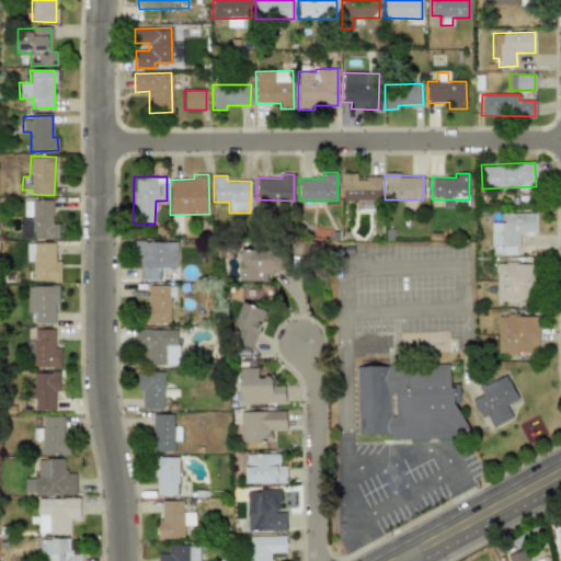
[(343,201),(380,199),(379,178),(342,179),(343,201)]
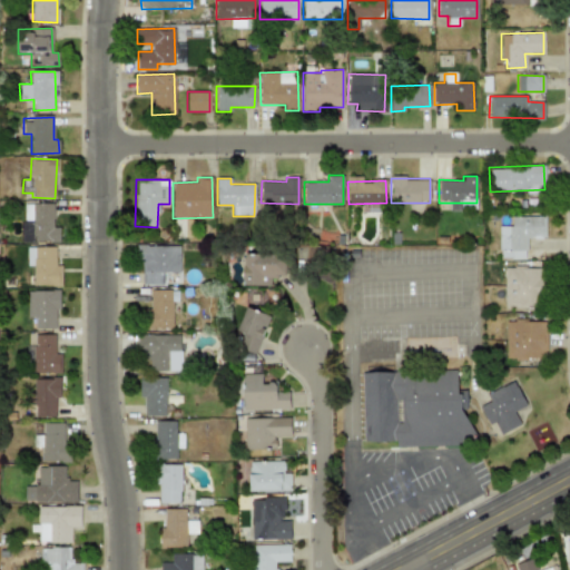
[(22,241),(59,242),(60,228),(52,227),(53,204),(23,203),(22,241)]
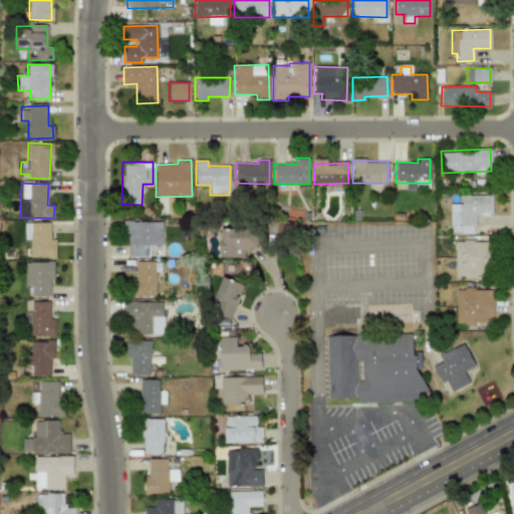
[(461,196),(461,204),(450,204),(450,235),(474,234),(473,215),(492,214),(491,195),(461,196)]
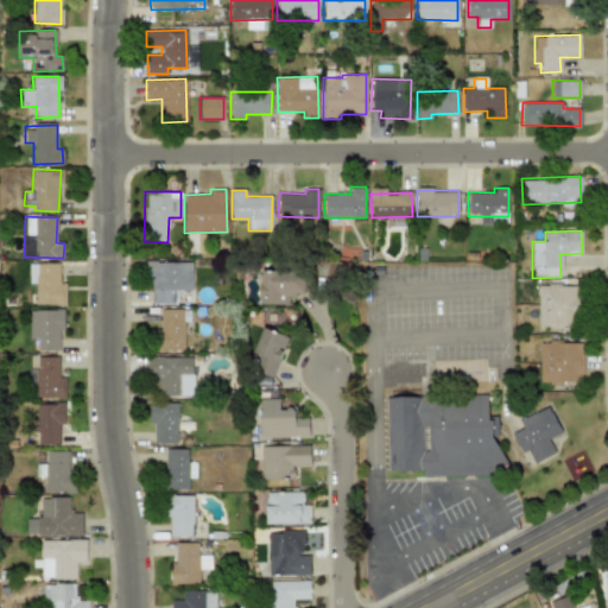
[(145,284),(151,284),(151,298),(191,298),(192,263),(145,261),(145,284)]
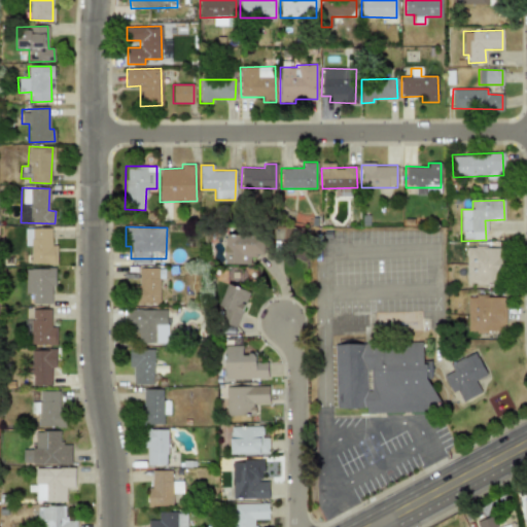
[(50,227),(25,229),(25,245),(30,245),(31,264),(55,264),(55,245),(50,245),(50,227)]
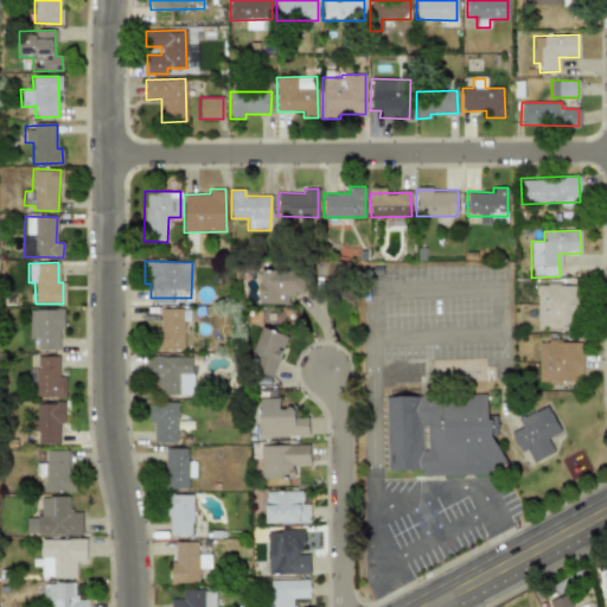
[(260,304),(279,304),(280,294),(305,295),(306,272),(261,270),(260,304)]
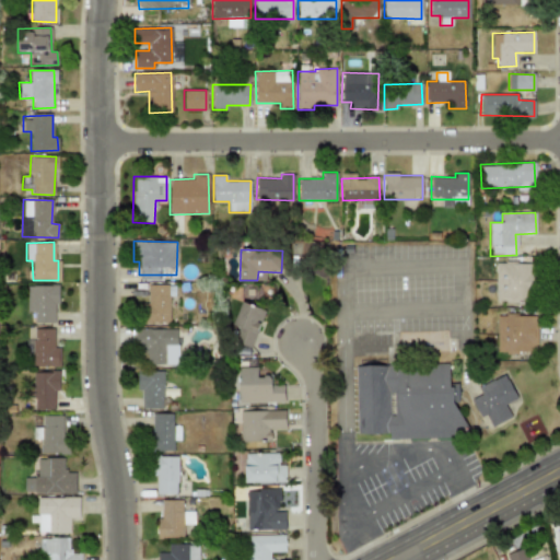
[(494,301),(533,301),(533,264),(494,263),(494,301)]
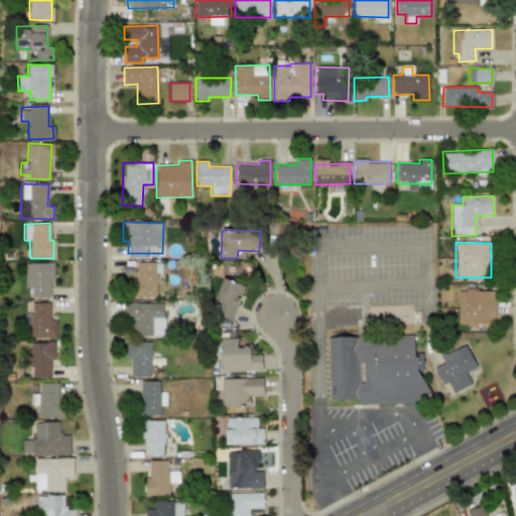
[(135,262),(136,279),(130,280),(131,297),(156,296),(155,261),(135,262)]
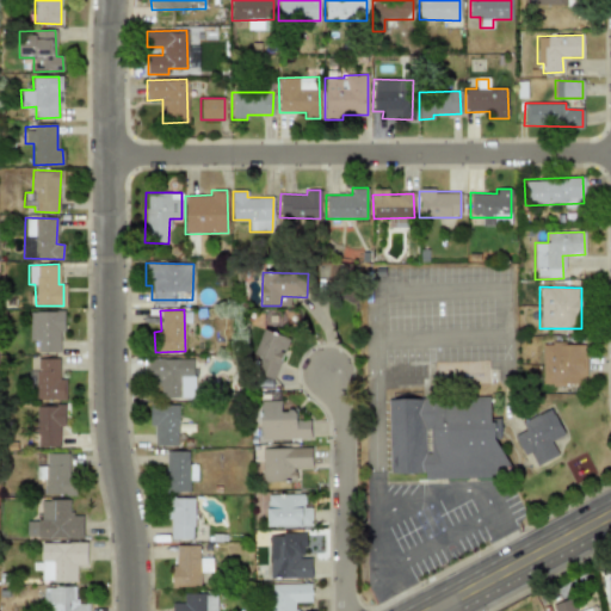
[(29,340),(36,340),(37,352),(59,352),(59,328),(63,328),(63,310),(29,312),(29,340)]
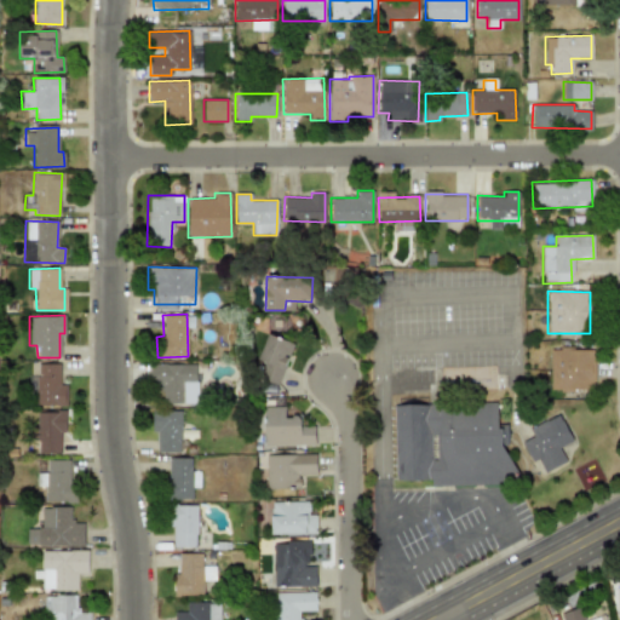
[(279,385),(294,344),(269,333),(259,360),(265,362),(259,378),(279,385)]
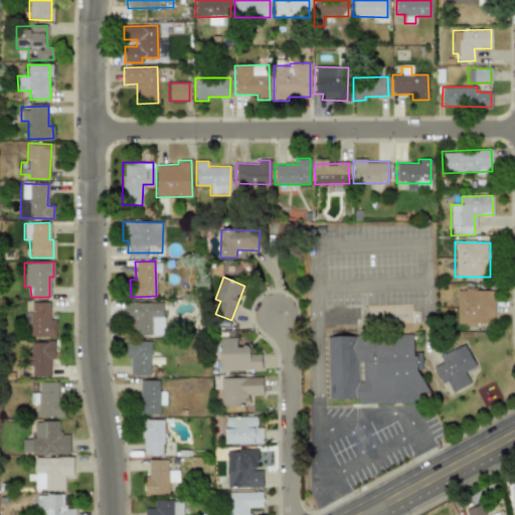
[(456,290),(457,324),(493,324),(493,290),(456,290)]
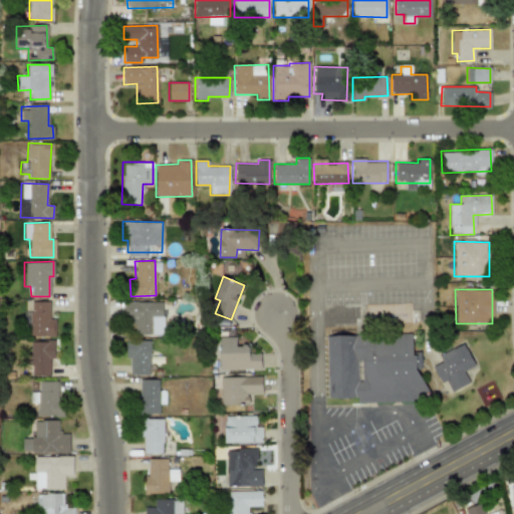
[(54,319),(48,319),(49,302),(31,301),(30,312),(25,312),(24,323),(29,323),(29,335),(54,336),(54,319)]
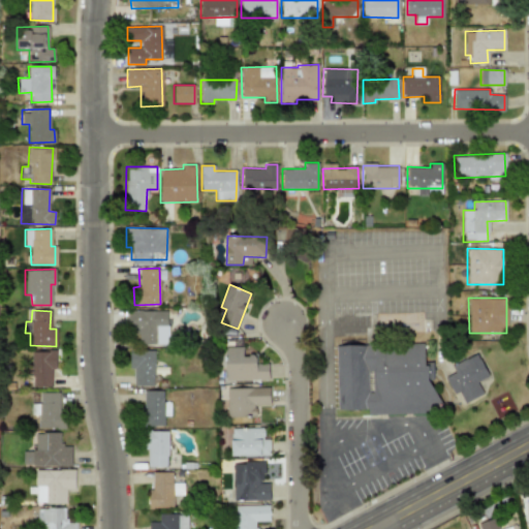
[(166,325),(166,311),(129,310),(128,332),(138,332),(138,344),(158,345),(158,325),(166,325)]
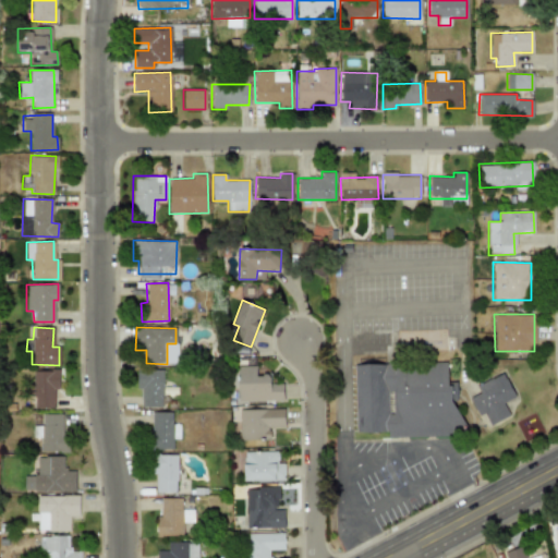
[(355,433),(372,432),(371,364),(354,364),(355,433)]
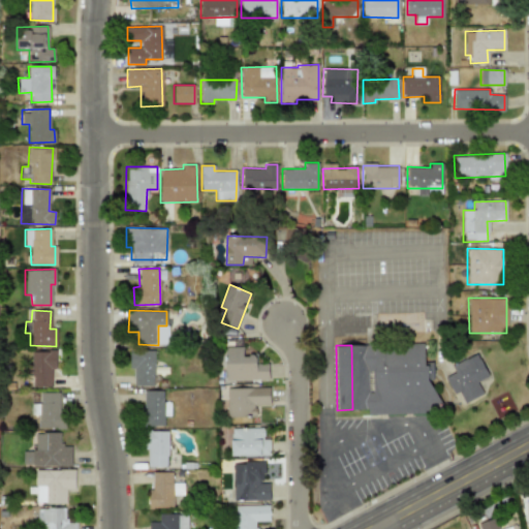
[(351,346),(352,409),(367,409),(367,414),(433,413),(432,402),(434,402),(433,363),(425,363),(424,345),(351,346)]
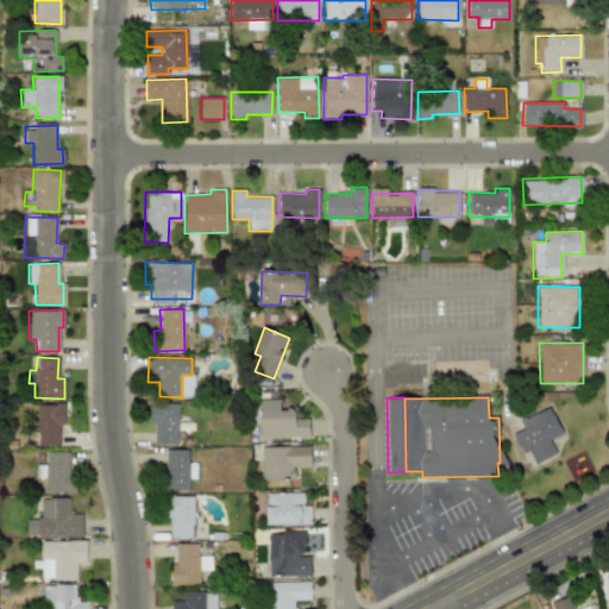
[(309,437),(309,419),(295,419),(295,409),(280,409),(280,399),(259,400),(261,438),(309,437)]
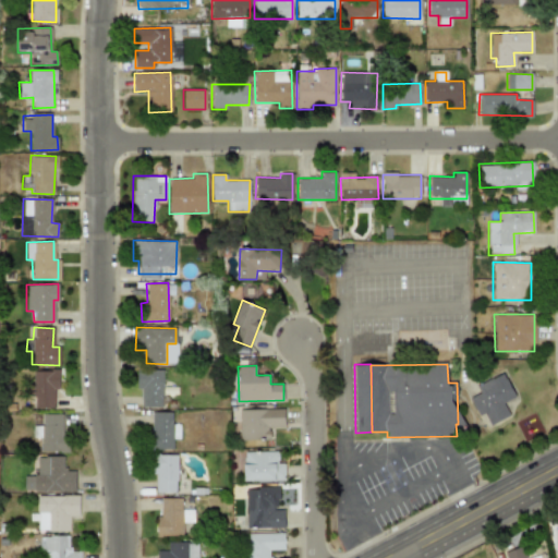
[(162,370),(136,370),(136,390),(140,390),(140,407),(162,407),(162,370)]
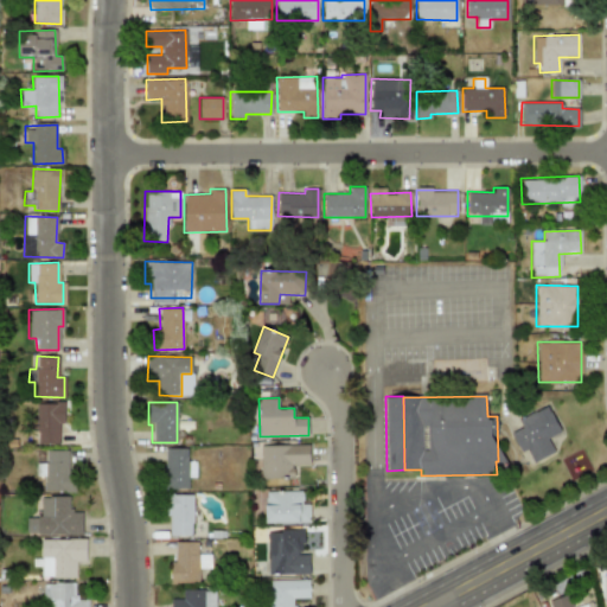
[(36,403),(36,443),(58,443),(58,423),(63,423),(63,403),(36,403)]
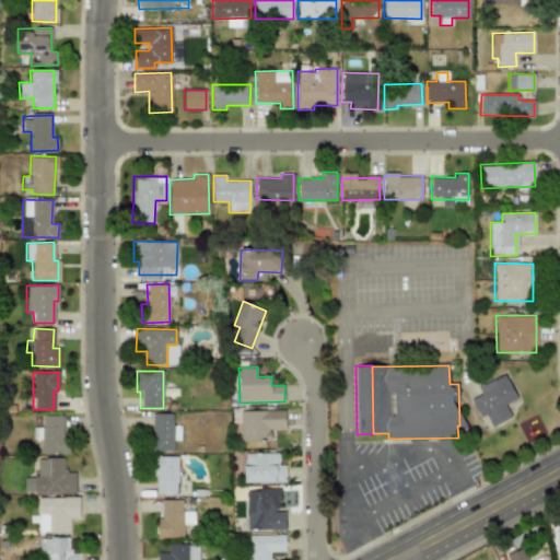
[(510,418),(504,404),(515,398),(504,374),(477,386),(480,394),(470,399),(479,418),(486,415),(491,427),(510,418)]
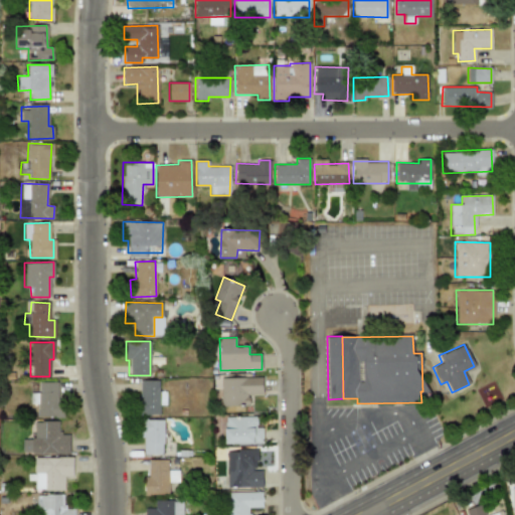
[(263,377),(221,379),(221,407),(249,406),(249,395),(264,395),(263,377)]
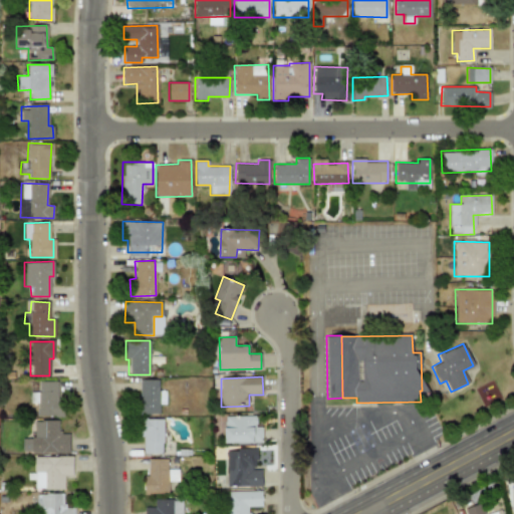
[(158,380),(139,379),(139,414),(160,414),(160,404),(165,405),(165,392),(158,392),(158,380)]
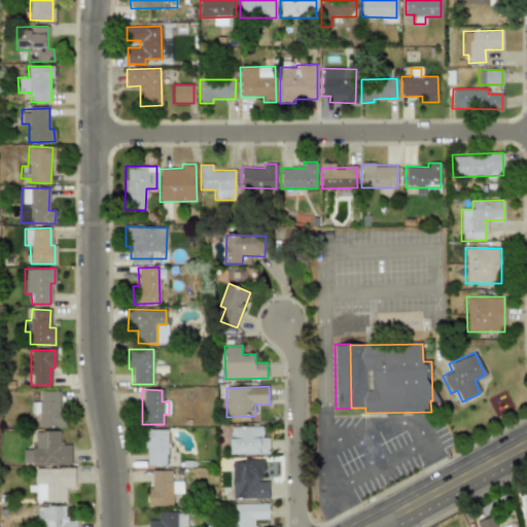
[(60,390),(39,391),(39,402),(31,402),(31,413),(38,413),(39,426),(61,425),(60,390)]
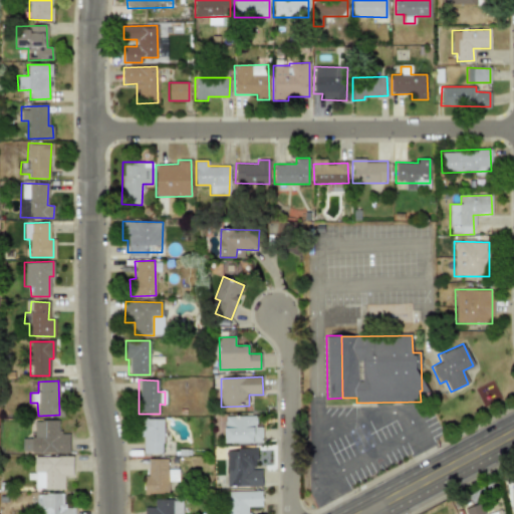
[(225,443),(262,444),(262,428),(257,428),(257,417),(225,416),(225,443)]
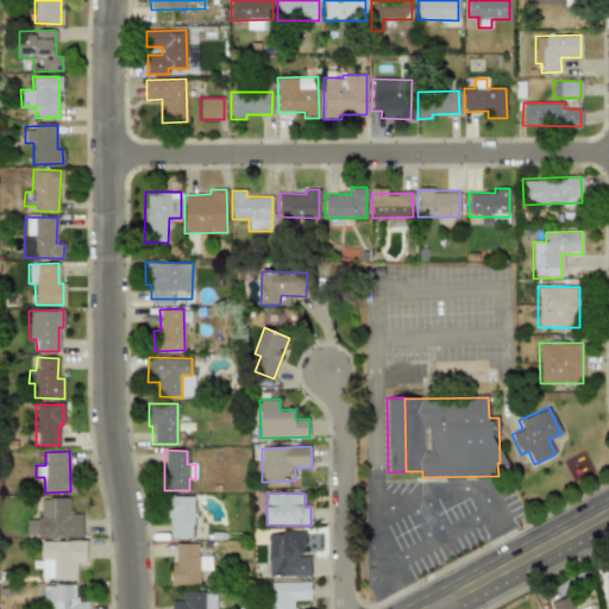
[(194,497),(165,496),(165,518),(170,519),(169,538),(193,538),(194,497)]
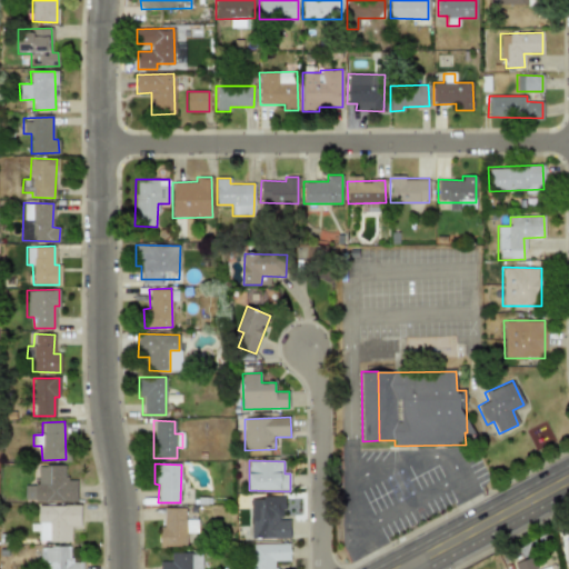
[(25,501),(77,501),(77,476),(69,476),(69,466),(38,466),(38,485),(25,485),(25,501)]
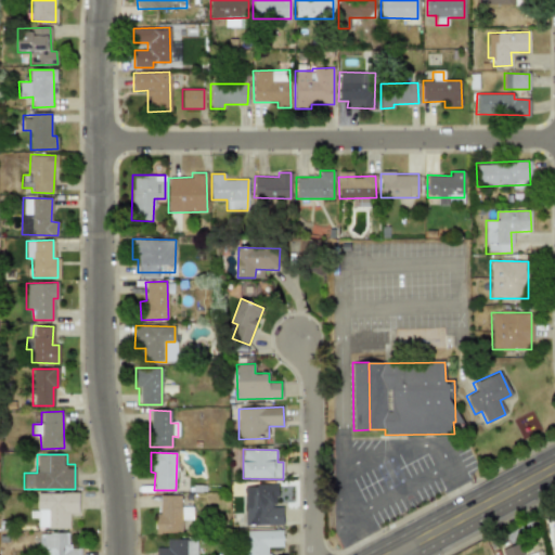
[(245,486),(245,525),(284,525),(283,506),(279,506),(279,485),(245,486)]
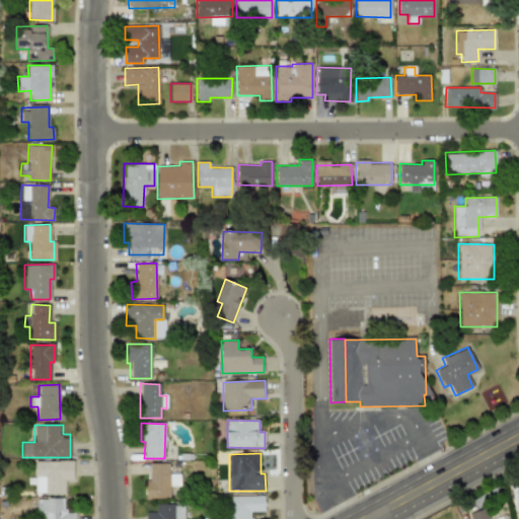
[(65,494),(64,483),(73,483),(73,460),(34,461),(35,494),(65,494)]
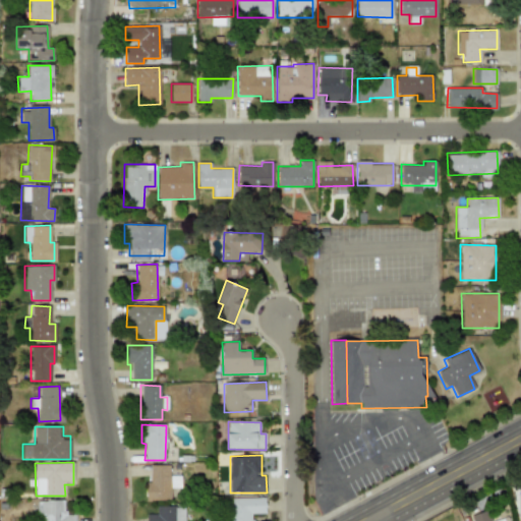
[(169,466),(151,465),(150,482),(147,482),(146,501),(170,501),(170,487),(179,487),(179,476),(169,476),(169,466)]
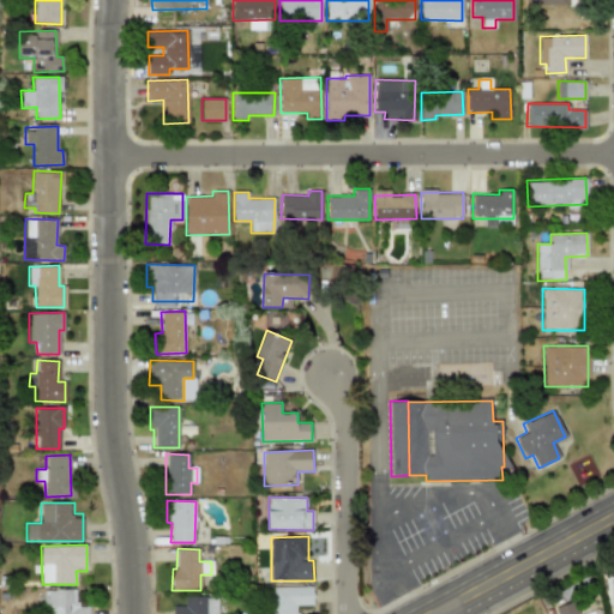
[(270,588),(270,613),(299,613),(300,606),(314,606),(313,587),(270,588)]
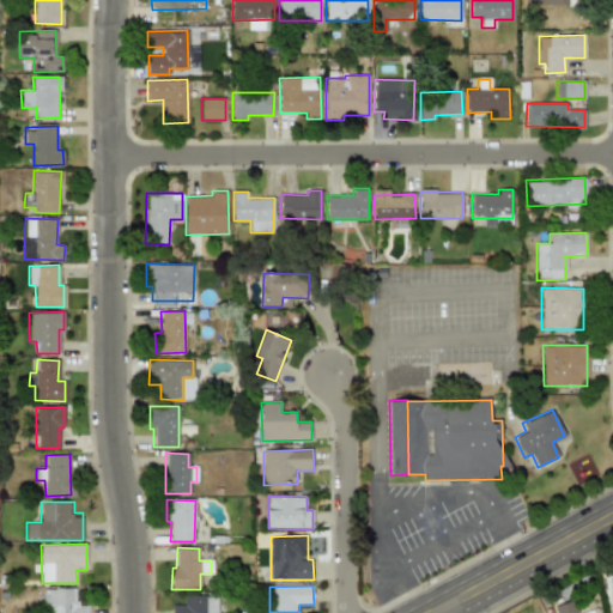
[(87,612),(89,606),(76,605),(77,589),(43,588),(42,612),(87,612)]
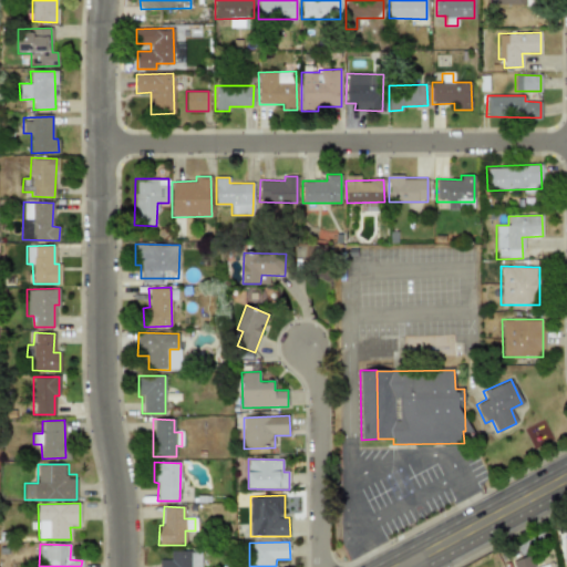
[(160,566),(200,566),(202,552),(169,550),(169,560),(161,559),(160,566)]
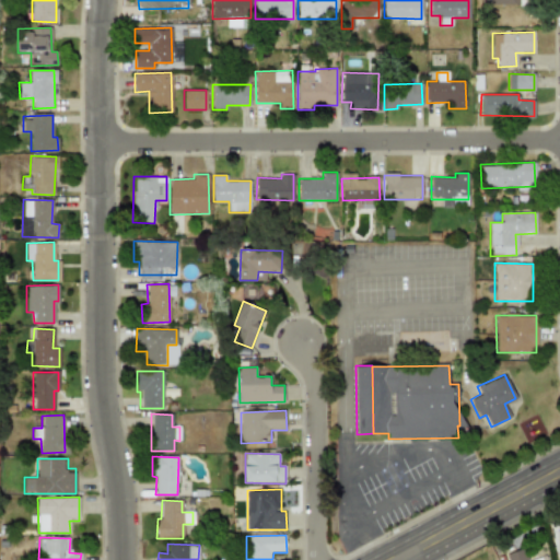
[(508,559),(549,559),(549,558),(540,559),(526,559),(523,548),(506,553),(508,559)]
